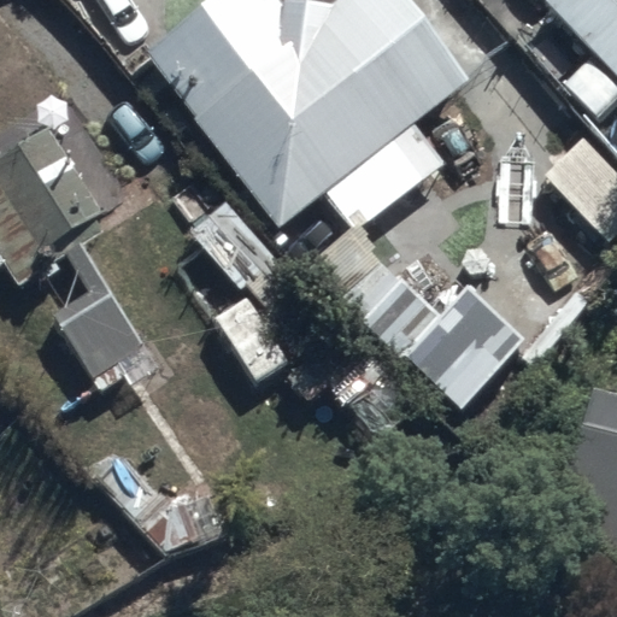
[(274,0),(221,0),(146,57),(280,230),(323,198),(352,235),(440,166),(410,127),(465,84),(400,0),(338,0),(328,7),(278,6),(274,0)]
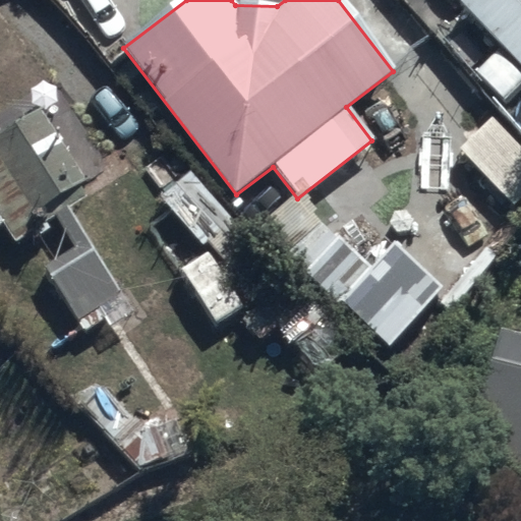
[(520,0),(469,0),(464,5),(520,63),(520,0)]
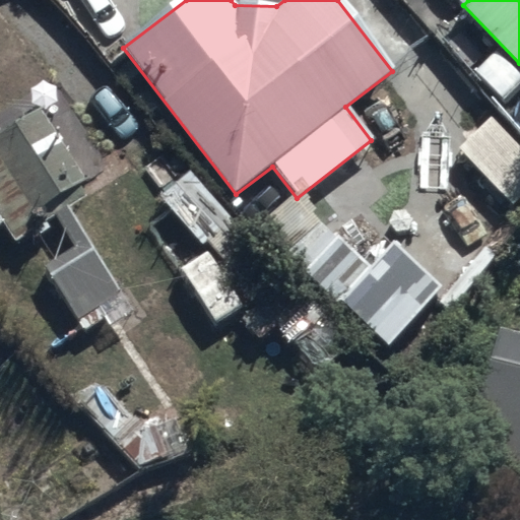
[(0,224),(1,224),(13,243),(55,216),(74,248),(44,266),(84,332),(104,320),(108,327),(132,313),(66,208),(83,197),(75,184),(79,182),(36,112),(0,134),(0,224)]
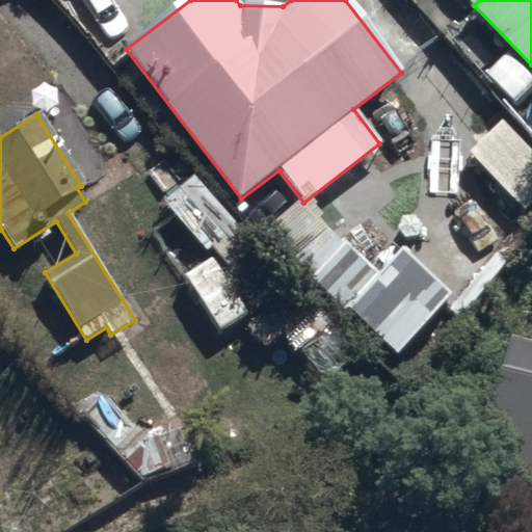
[(347,310),(398,355),(449,298),(398,251),(376,275),(323,227),(289,265),(343,314),(347,310)]
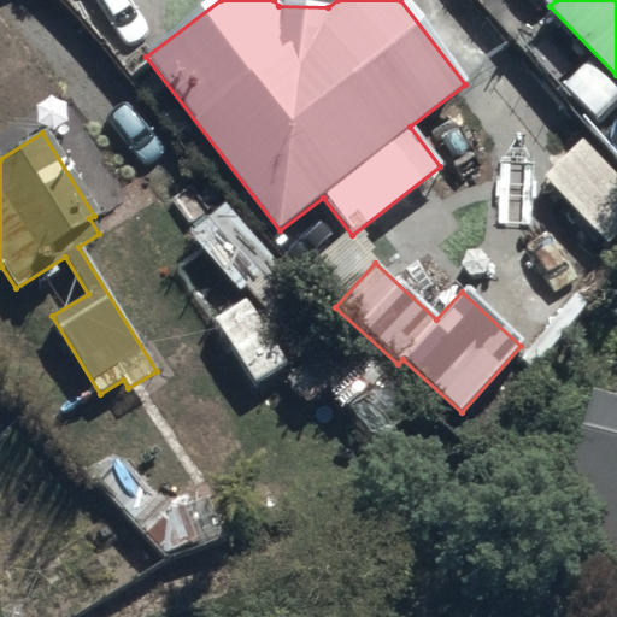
[(616,552),(616,399),(593,393),(566,489),(580,493),(568,540),(616,552)]
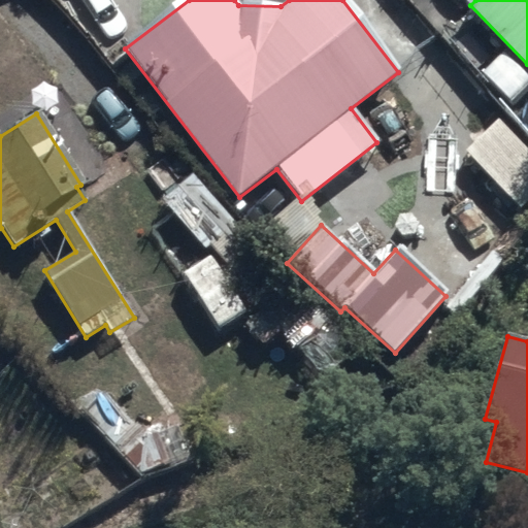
[(83,418),(141,480),(142,479),(188,459),(172,423),(144,438),(105,397),(83,418)]
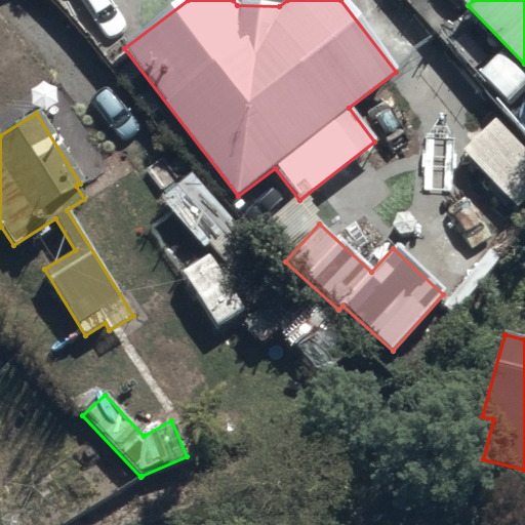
All buildings are outlined.
